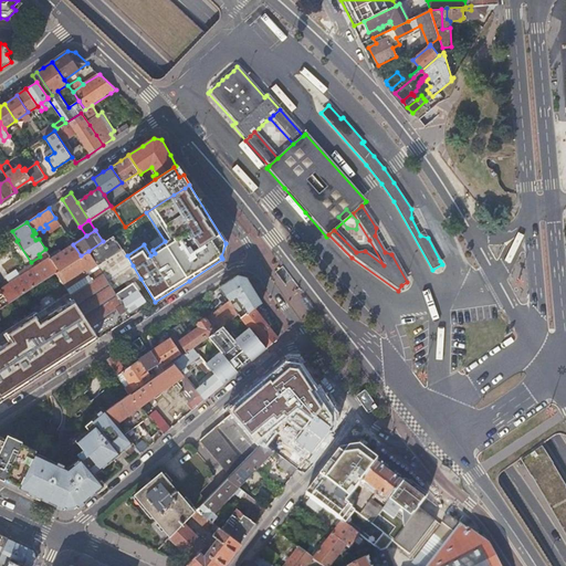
[(59,270),(81,255),(73,244),(67,234),(61,239),(66,248),(60,252),(59,250),(55,251),(58,254),(51,258),(59,270)]
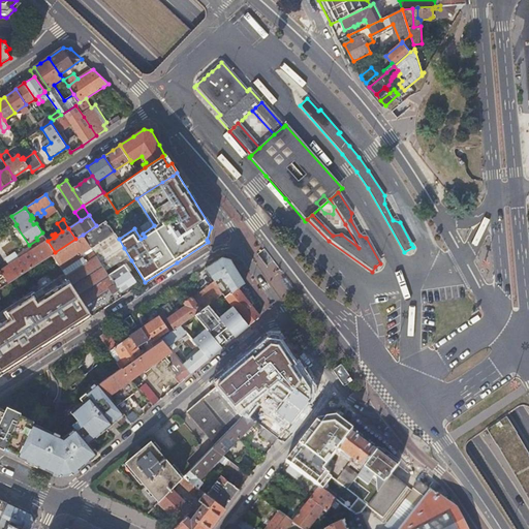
[(119,239),(106,219),(96,225),(83,235),(120,293),(121,292),(122,294),(129,290),(127,288),(136,282),(125,265),(131,260),(124,248),(119,239)]
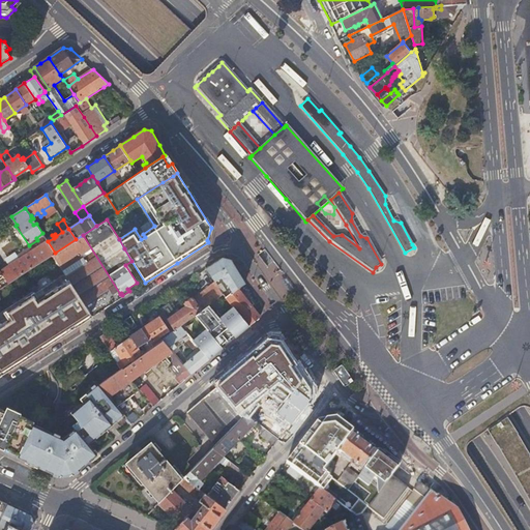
[(26,247),(29,245),(16,226),(11,228),(26,247)]
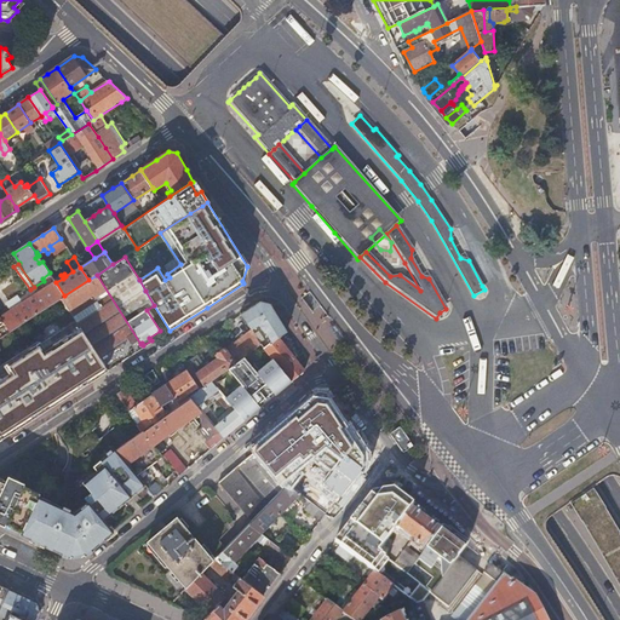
[(141,344),(97,275),(89,280),(64,296),(61,298),(108,371),(124,361),(144,348),(141,344)]
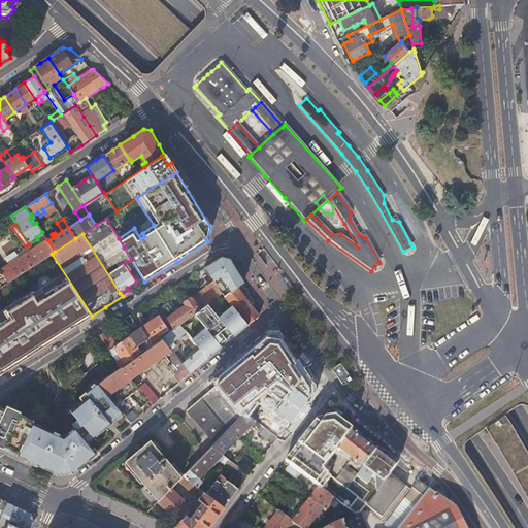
[(52,254),(55,252),(47,240),(44,236),(42,238),(44,240),(0,269),(0,270),(2,274),(8,283),(52,254)]
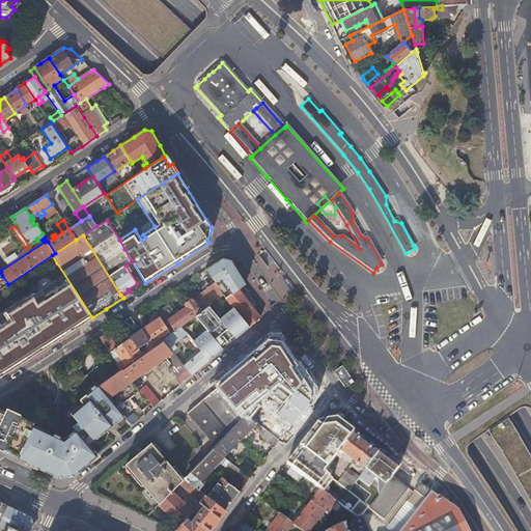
[(62,337),(92,317),(52,255),(8,284),(0,288),(0,303),(28,347),(33,355),(62,337)]
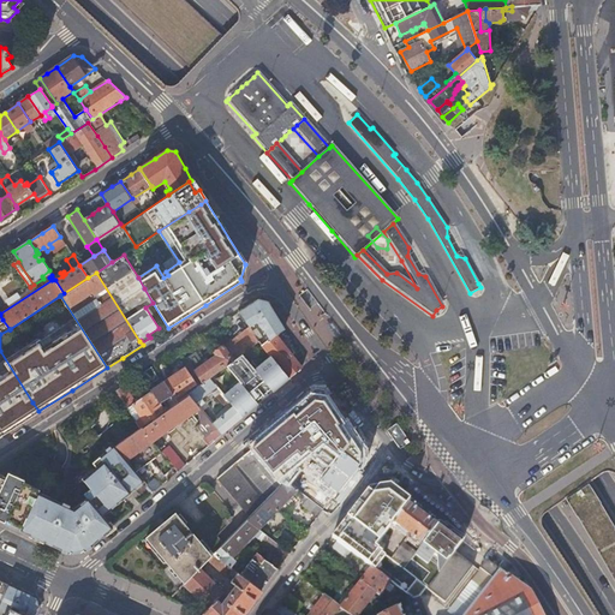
[(276,333),(285,328),(278,316),(268,300),(260,298),(238,311),(249,327),(258,321),(257,323),(262,329),(264,330),(270,338),(276,333)]
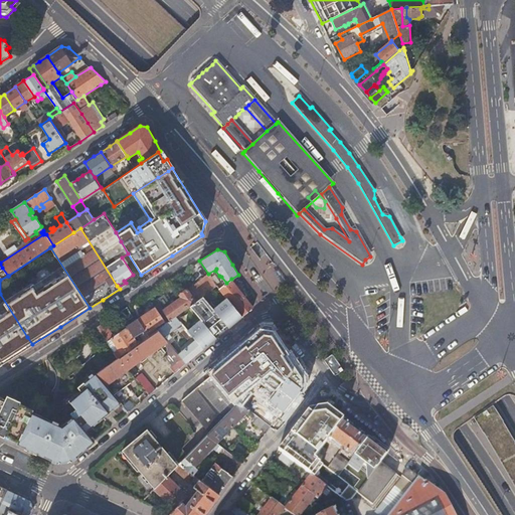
[(164,293),(154,299),(159,306),(166,317),(169,321),(175,317),(186,309),(196,302),(217,286),(210,276),(195,287),(193,284),(179,295),(180,297),(171,304),(164,293)]
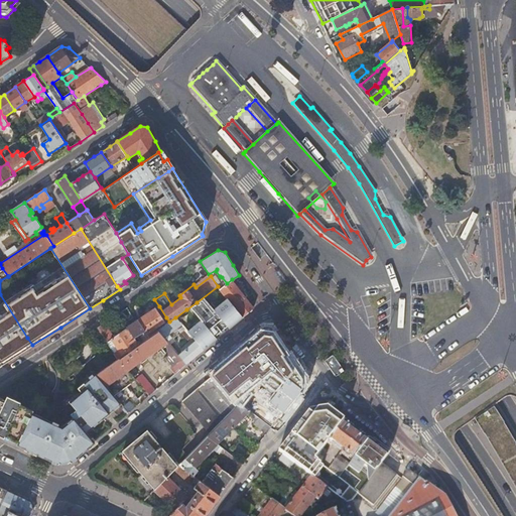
[(243,292),(232,279),(227,283),(220,288),(233,304),(244,316),(254,307),(254,306),(245,294),(248,292),(246,290),(243,292)]
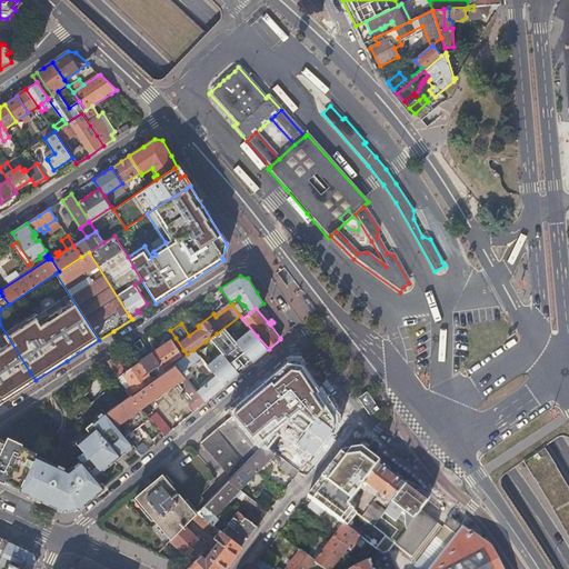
[(263,355),(269,349),(257,336),(242,318),(240,316),(217,333),(206,341),(193,350),(200,358),(216,376),(225,386),(236,377),(239,375),(236,371),(252,357),(256,360),(263,355)]
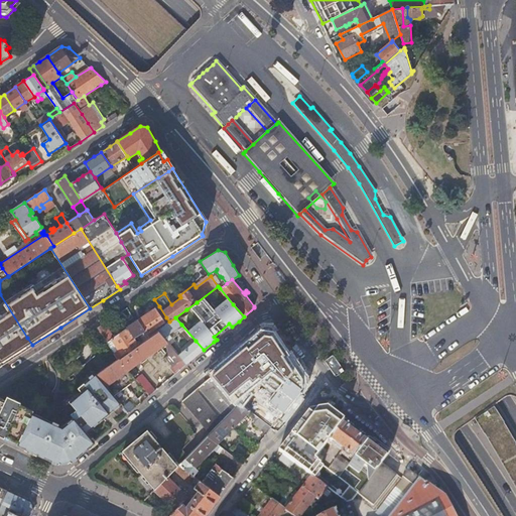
[(0,363),(1,365),(16,356),(32,345),(27,338),(0,294),(0,363)]
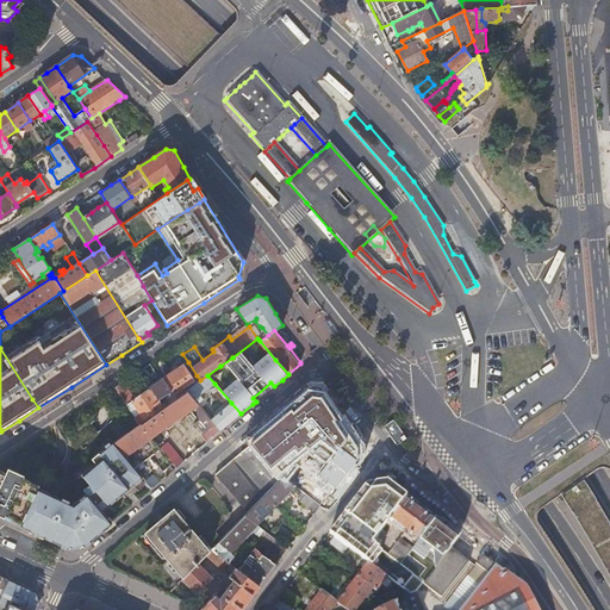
[(169,371),(161,358),(153,362),(161,375),(169,371)]
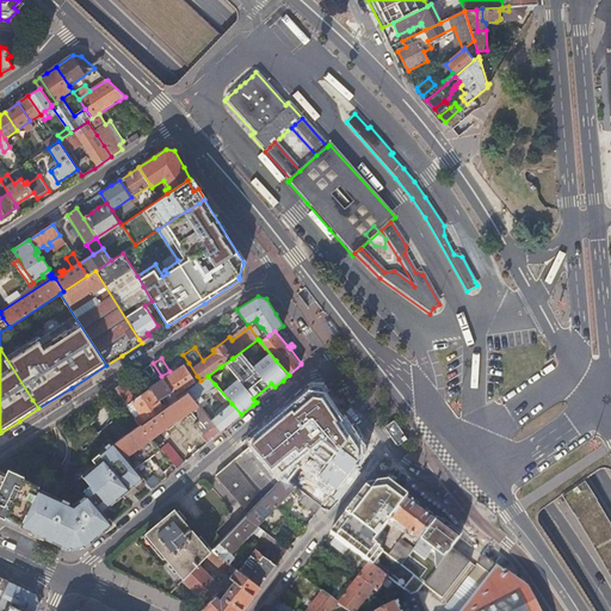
[(197,376),(189,363),(184,366),(193,378),(197,376)]
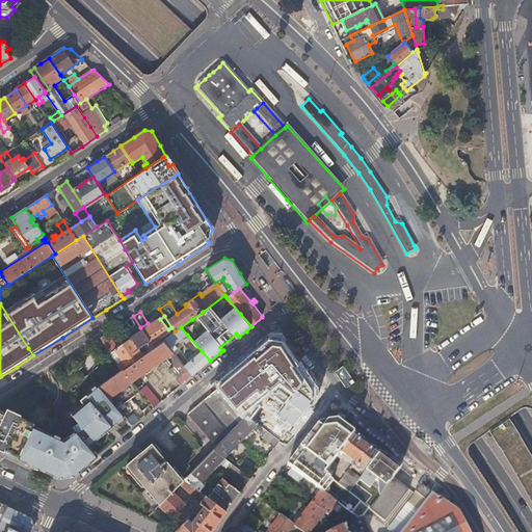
[(137,327),(131,318),(127,320),(122,324),(132,338),(131,339),(137,348),(141,345),(147,352),(153,347),(142,330),(135,335),(132,330),(137,327)]
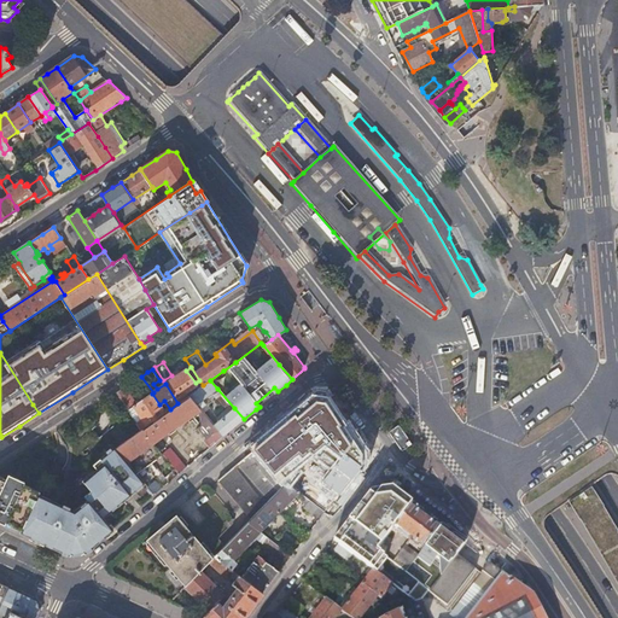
[(190,395),(203,385),(199,380),(196,383),(186,371),(165,384),(178,403),(180,402),(190,395)]
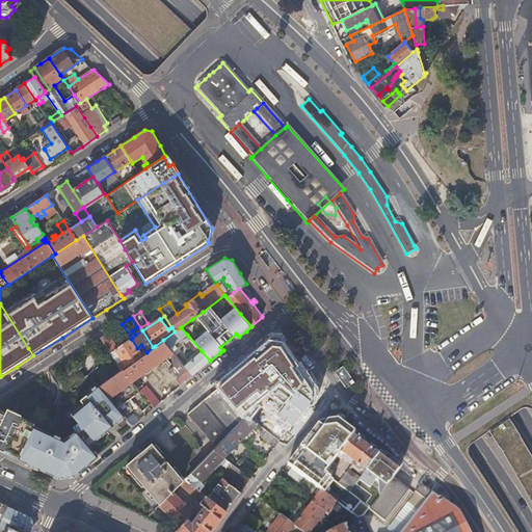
[(187,335),(181,327),(175,331),(163,340),(169,347),(187,335)]
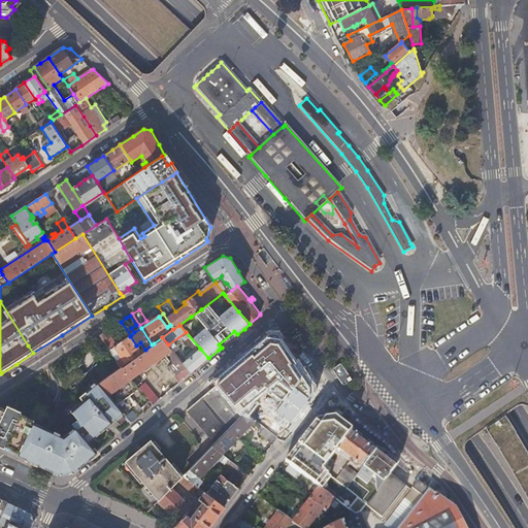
[(120,368),(122,367),(141,353),(136,345),(130,336),(114,345),(112,343),(113,342),(106,330),(99,335),(104,343),(105,344),(108,350),(112,347),(123,361),(118,365),(120,368)]
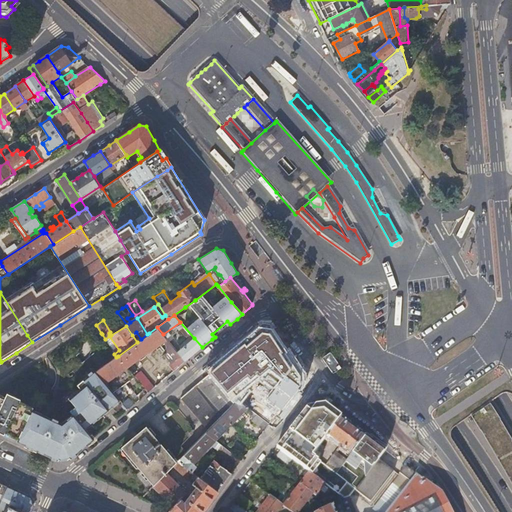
[(269,324),(261,323),(250,333),(254,338),(242,348),(250,357),(254,362),(266,352),(270,357),(276,363),(287,351),(269,324)]
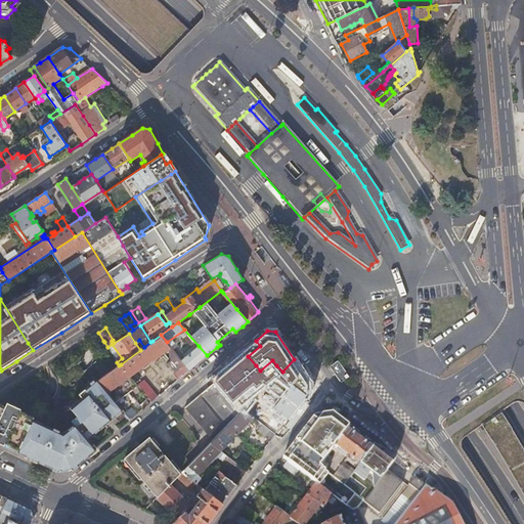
[(103,341),(98,333),(92,337),(97,346),(104,342),(103,341)]
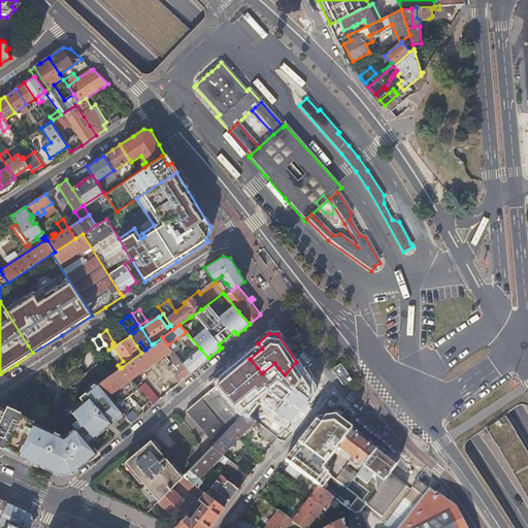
[(168,344),(162,337),(154,343),(152,344),(145,350),(143,351),(141,353),(122,367),(131,378),(151,365),(150,363),(153,361),(153,362),(169,351),(172,356),(173,363),(169,365),(177,374),(187,367),(183,363),(168,344)]
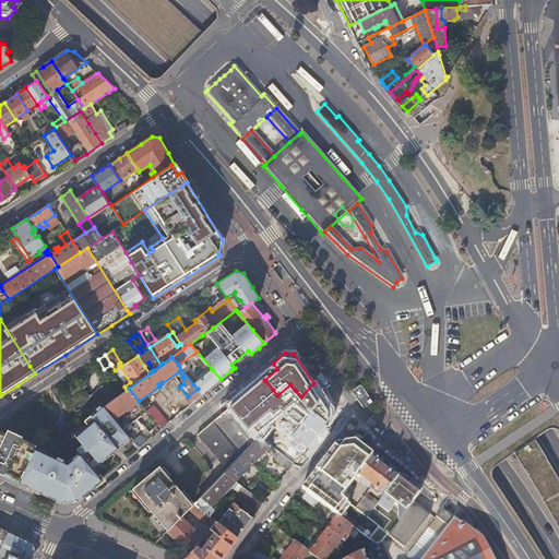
[(221,379),(212,369),(193,384),(198,389),(202,394),(210,389),(221,379)]
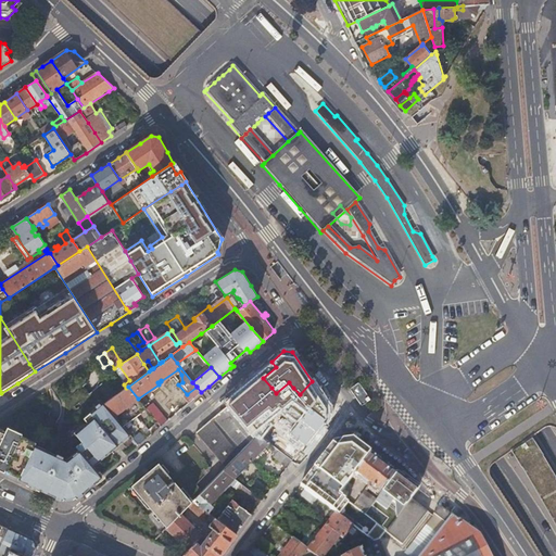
[(251,379),(244,384),(257,400),(272,388),(263,378),(258,373),(251,379)]
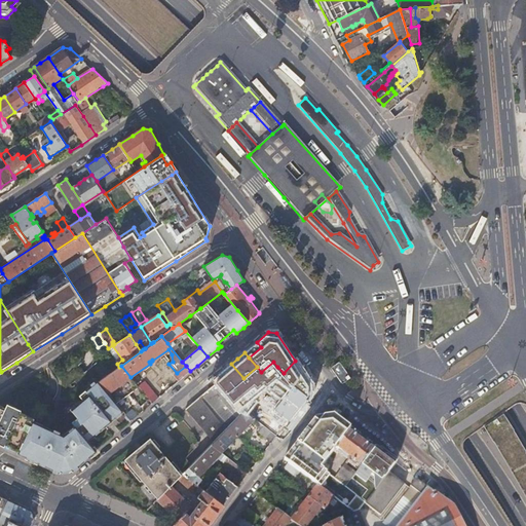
[(259,397),(246,411),(255,418),(256,419),(287,388),(290,392),(299,403),(299,404),(300,405),(310,392),(310,385),(295,361),(284,373),(271,384),(259,397)]
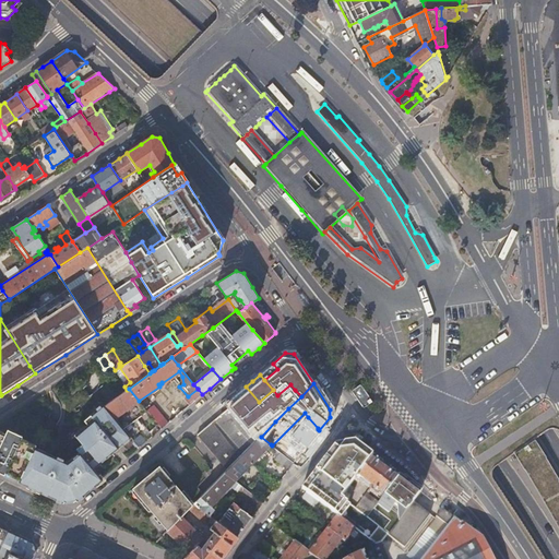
[(236,394),(227,402),(230,406),(241,419),(251,412),(260,404),(259,402),(246,387),(236,394)]
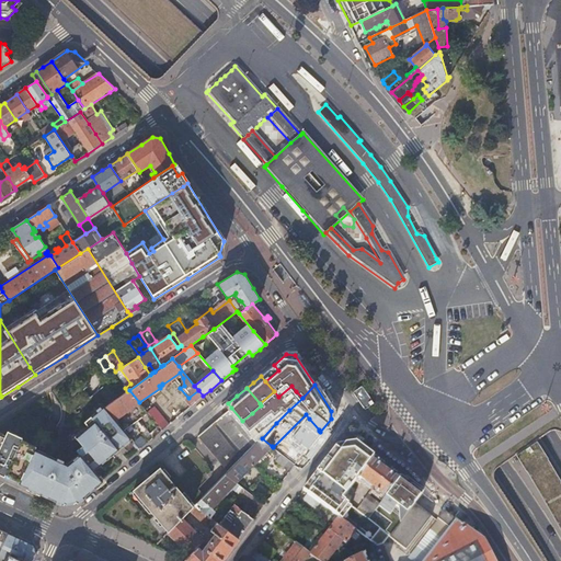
[(125,430),(148,413),(139,402),(129,390),(127,391),(105,407),(115,419),(125,430)]
